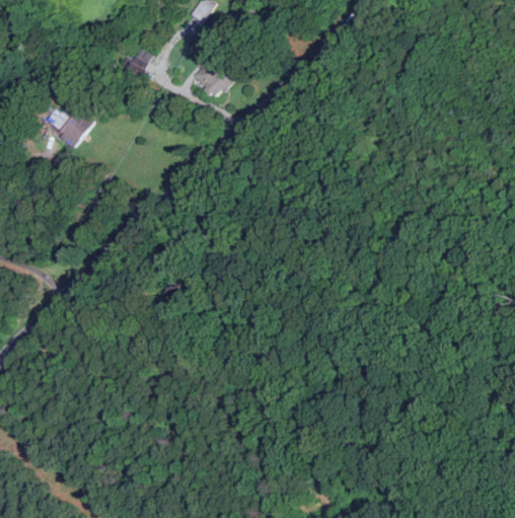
[(202,23),(216,5),(209,0),(200,0),(190,14),(202,23)]
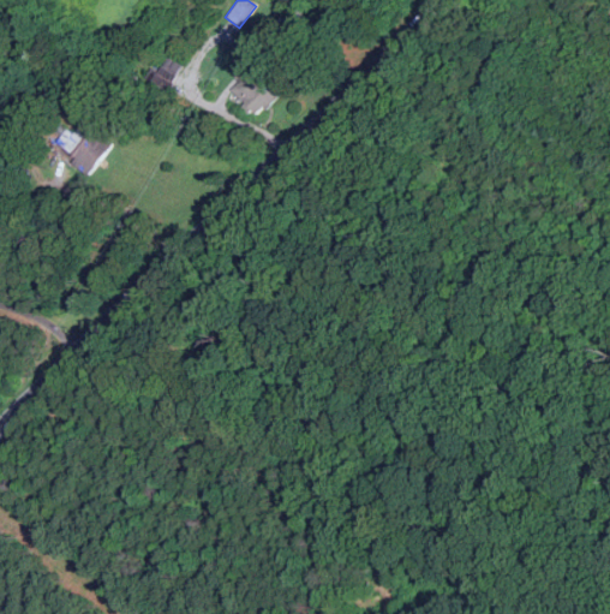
[(171,83),(180,66),(166,58),(156,76),(171,83)]
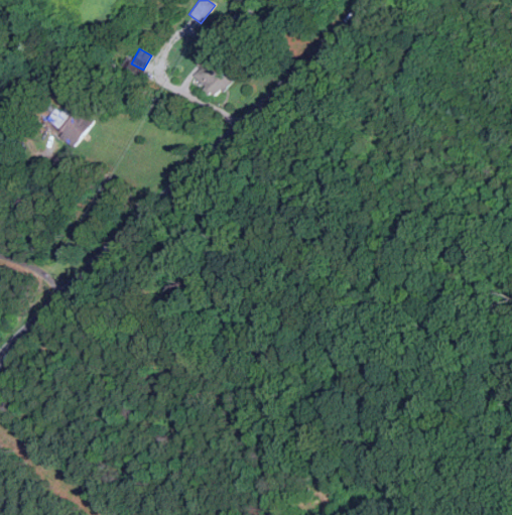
[(226,60),(215,70),(205,58),(192,70),(199,79),(198,80),(213,96),(237,73),(226,60)]
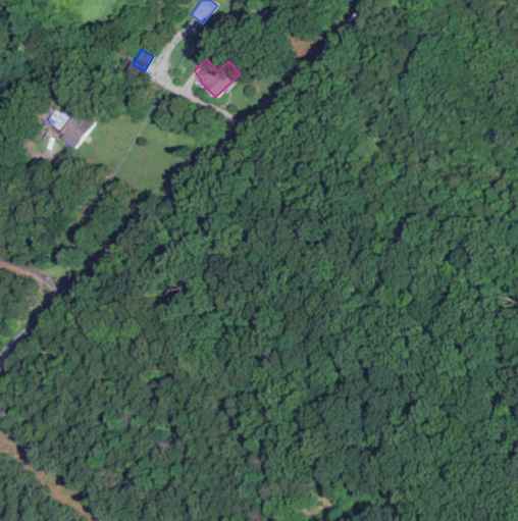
[(61,140),(78,150),(96,121),(82,112),(75,120),(56,108),(47,122),(64,134),(61,140)]
